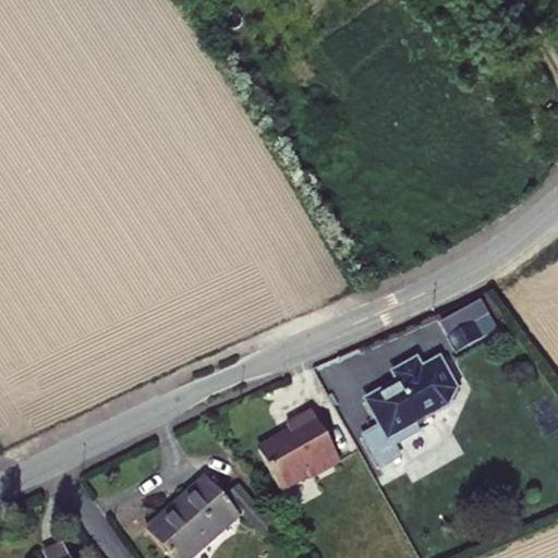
[(441,320),(459,352),(502,328),(485,296),(441,320)]
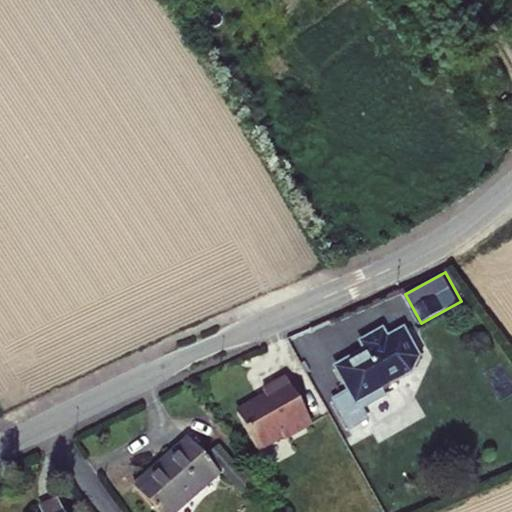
[(394,297),(370,306),(378,326),(402,317),(394,297)]
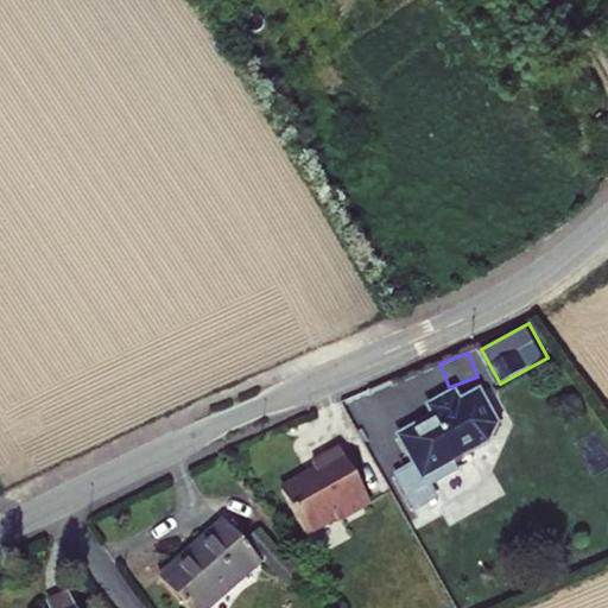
[(437,415),(399,437),(415,464),(396,476),(413,508),(436,495),(430,483),(475,458),(470,450),(488,441),(498,426),(481,396),(460,405),(455,396),(431,407),(437,415)]
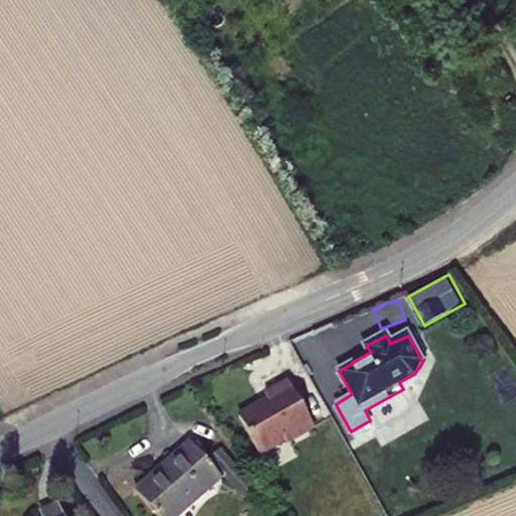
[(256,407),(238,417),(259,454),(283,439),(289,440),(313,427),(287,381),(264,394),(266,398),(269,402),(259,408),(256,407)]
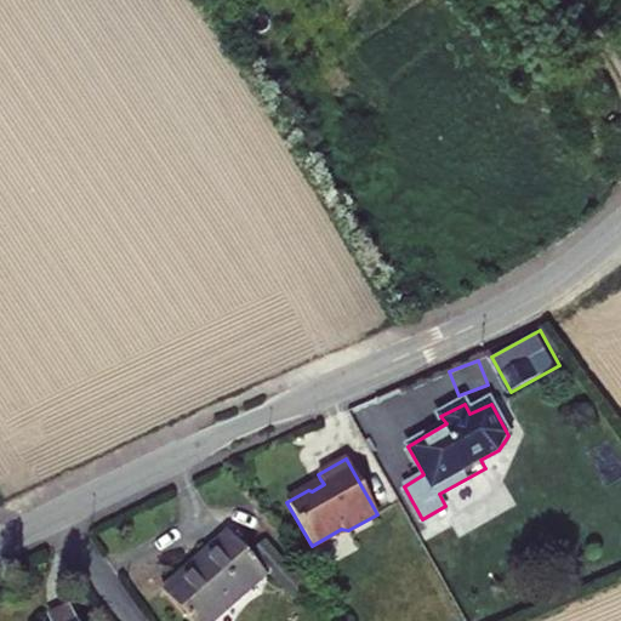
[(320,479),(285,499),(286,502),(308,490),(312,491),(324,484),(320,479)]
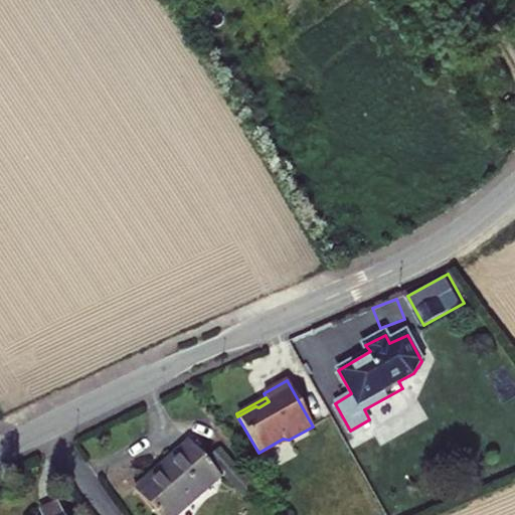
[(158,514),(173,514),(183,510),(194,500),(216,480),(220,477),(189,443),(136,490),(158,514)]
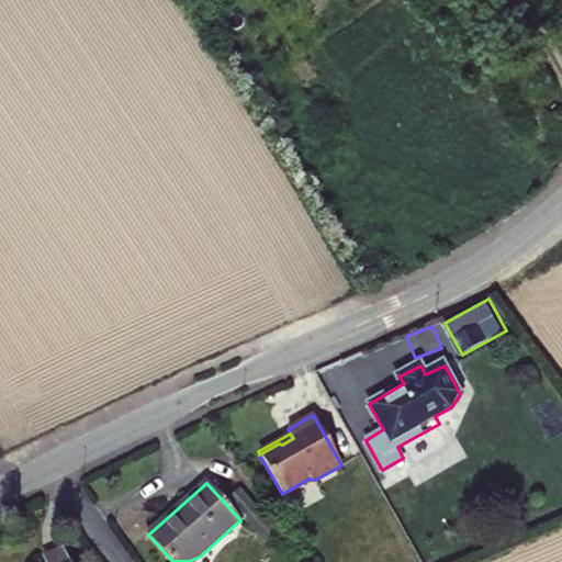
[(227,501),(257,534),(270,524),(239,490),(227,501)]
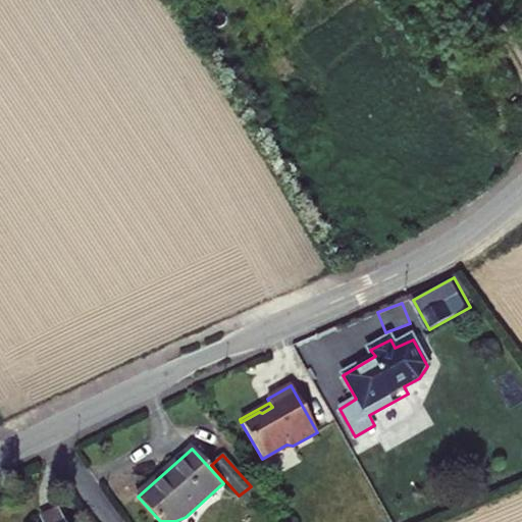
[(197,507),(207,518),(228,497),(219,486),(197,507)]
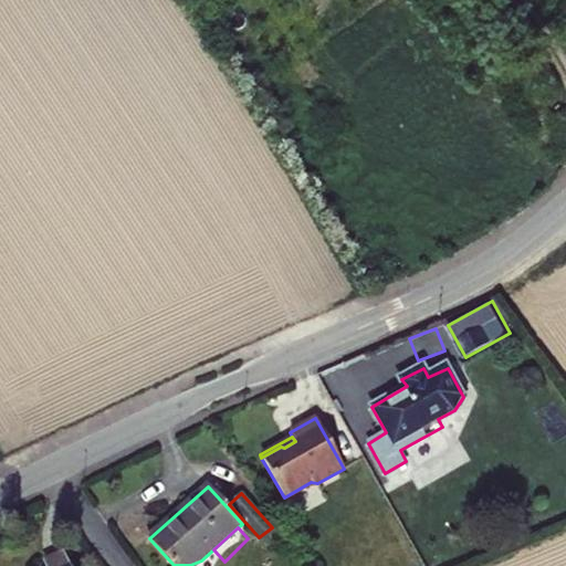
[(46,565),(67,565),(63,555),(45,563),(46,565)]
